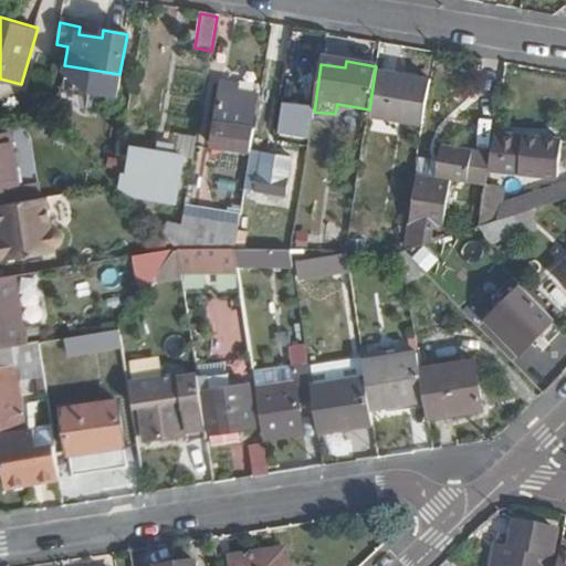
[(421,127),(429,81),(375,72),(369,109),(368,118),(421,127)]
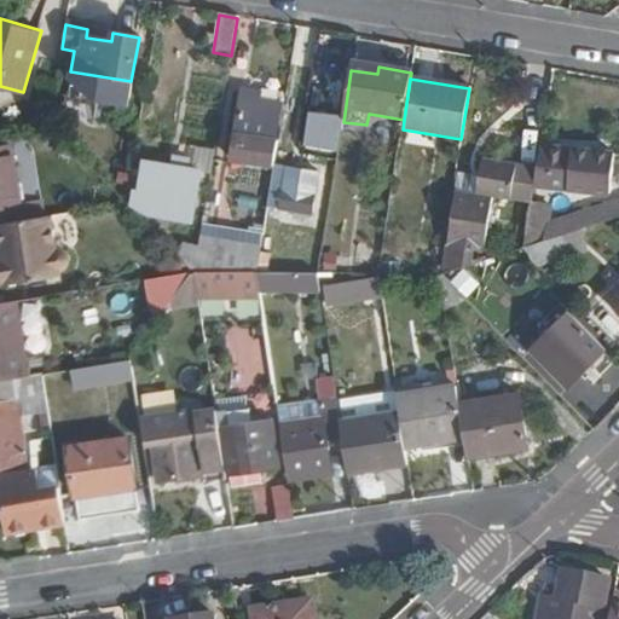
[(278,145),(271,144),(277,105),(242,100),(231,161),(275,169),(278,145)]
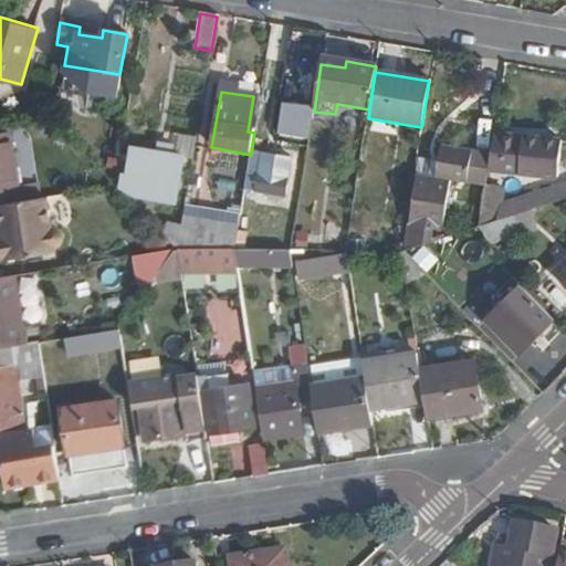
[(272,134),(305,139),(311,106),(278,102),(272,134)]
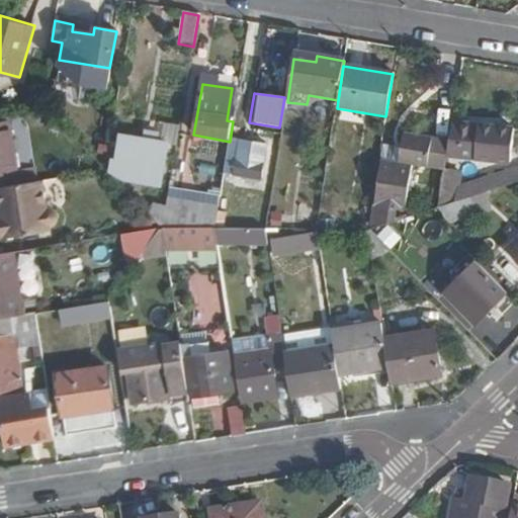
[(16,170),(7,122),(0,123),(0,186),(33,182),(38,181),(35,167),(16,170)]
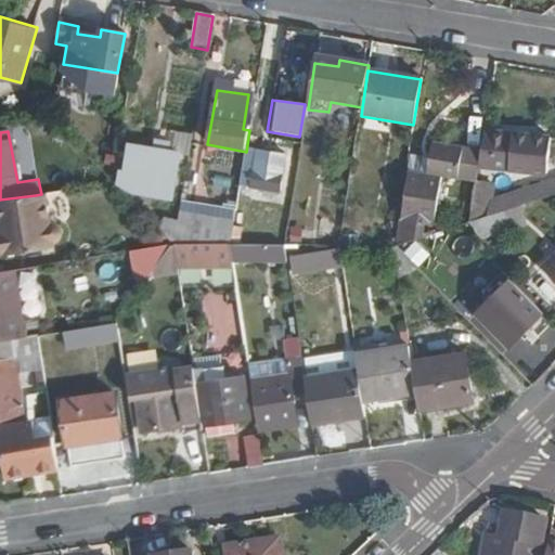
[(539,175),(544,141),(486,131),(480,166),(539,175)]
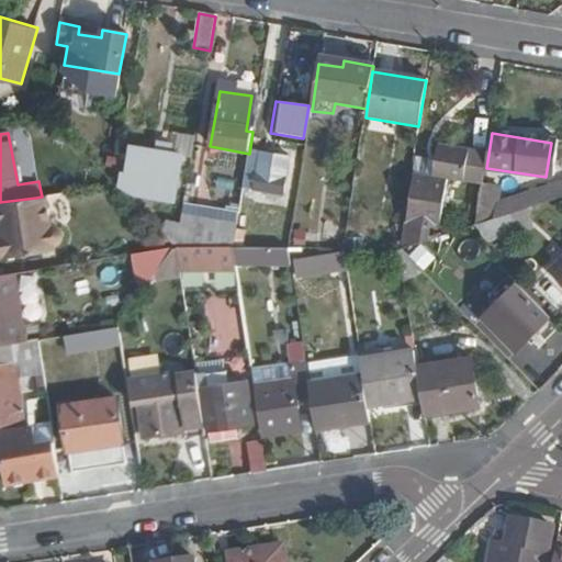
[(178,175),(181,146),(133,137),(130,166),(178,175)]
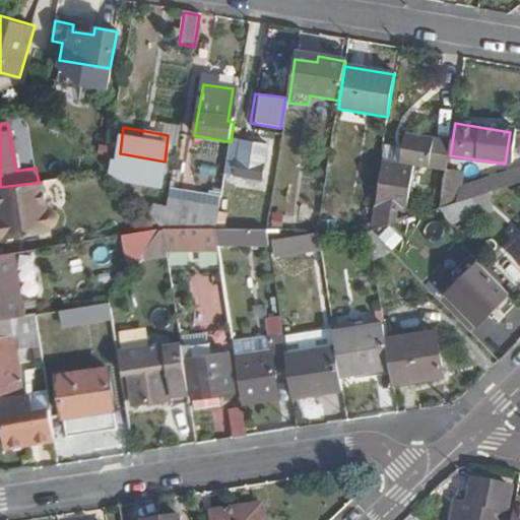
[(431,168),(436,137),(407,133),(402,164),(384,159),(378,207),(406,211),(413,165),(431,168)]
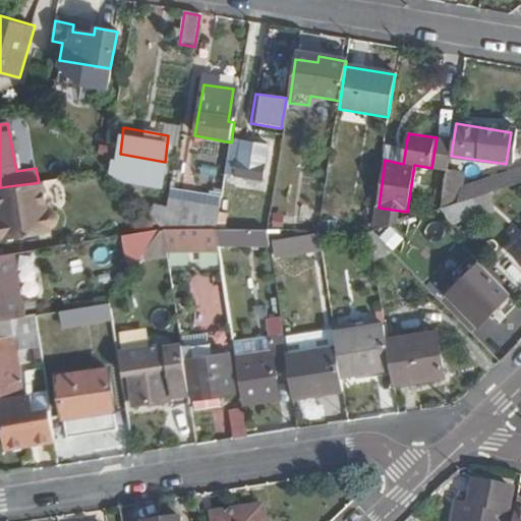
[(264,182),(270,149),(231,142),(226,177),(264,182)]
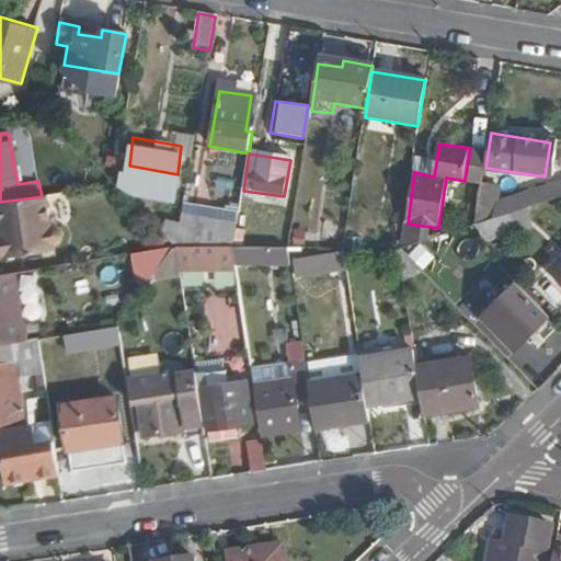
[(135,189),(137,172),(122,170),(119,186),(135,189)]
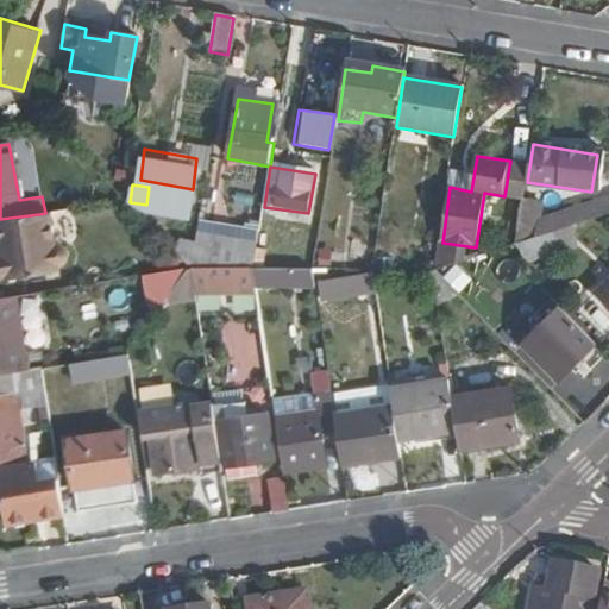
[(537,239),(608,215),(608,199),(541,218),(537,239)]
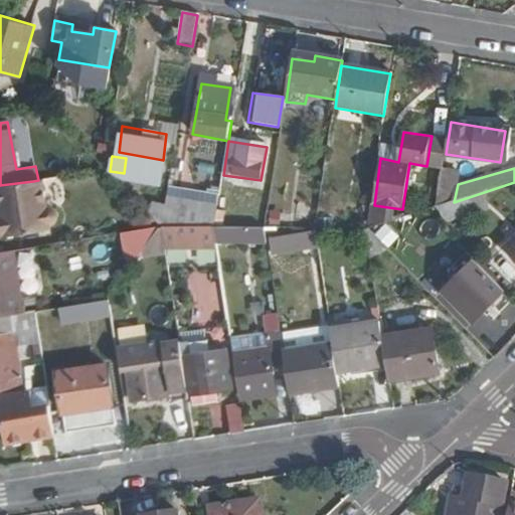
[(46,217),(47,211),(45,205),(39,203),(36,203),(33,181),(0,185),(0,233),(39,227),(38,220),(42,220),(46,217)]
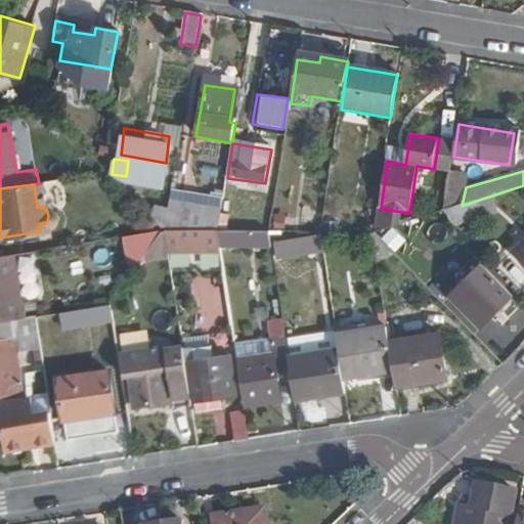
[(219,231),(222,212),(170,204),(165,231),(170,231),(214,231),(219,231)]
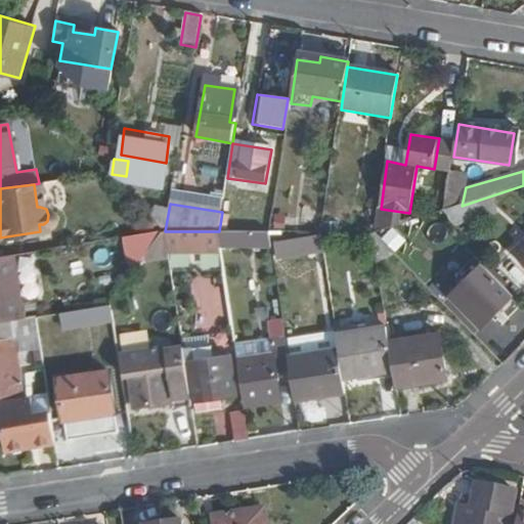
[(388,226),(378,239),(393,252),(403,239),(388,226)]
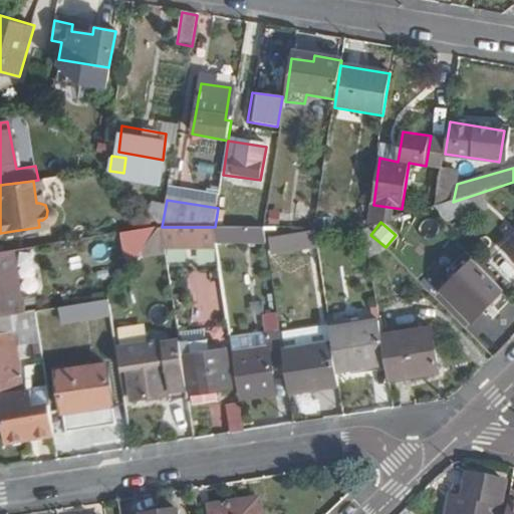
[(131,270),(162,227),(123,234),(131,270)]
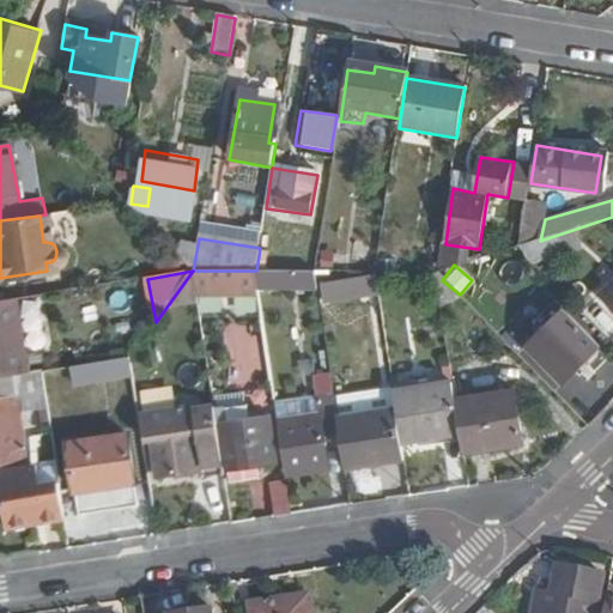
[(250,286),(250,271),(199,271),(199,286),(250,286)]
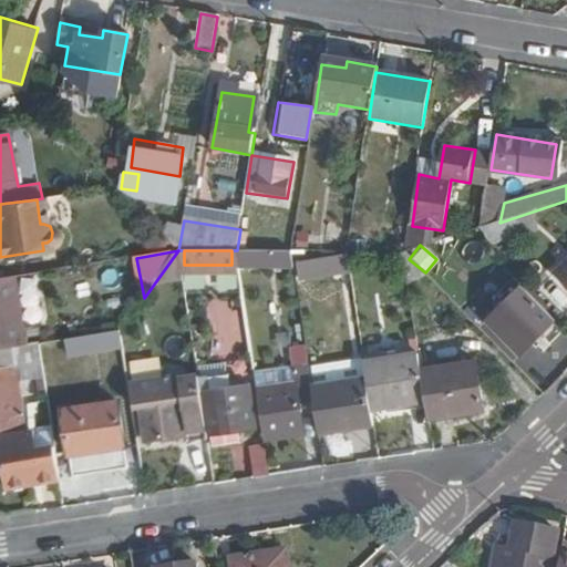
[(297,269),(295,251),(237,250),(239,268),(297,269)]
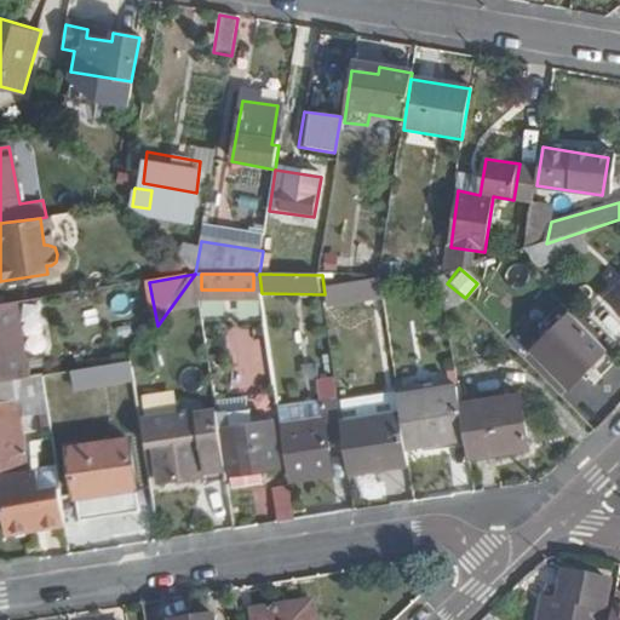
[(425,302),(422,282),(385,287),(388,306),(425,302)]
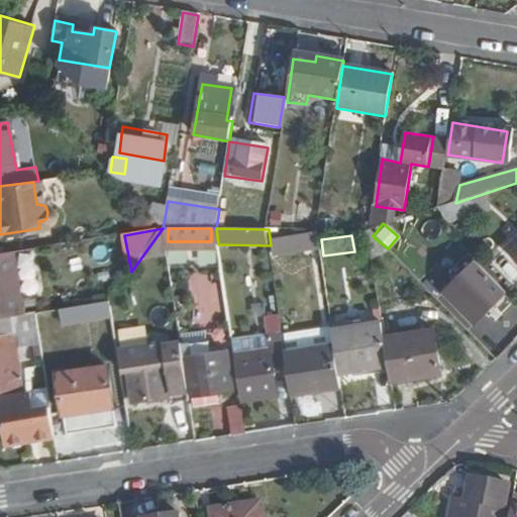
[(516,241),(508,251),(516,261),(516,241)]
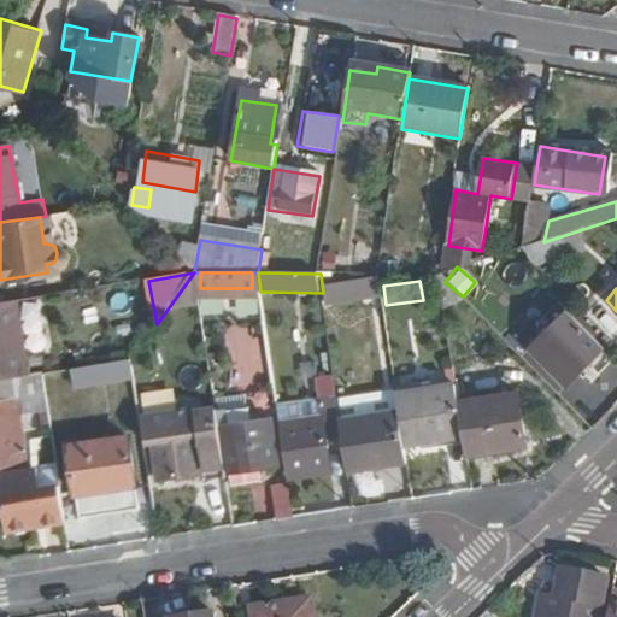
[(27,376),(16,301),(0,303),(0,380),(18,377),(27,376)]
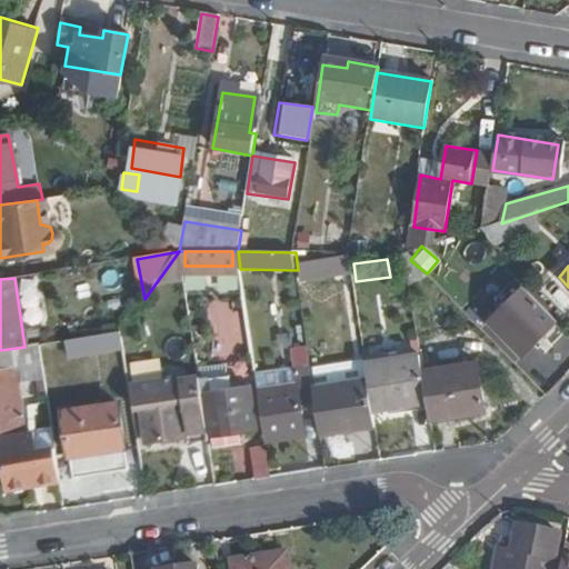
[(521,358),(556,323),(522,290),(487,321),(521,358)]
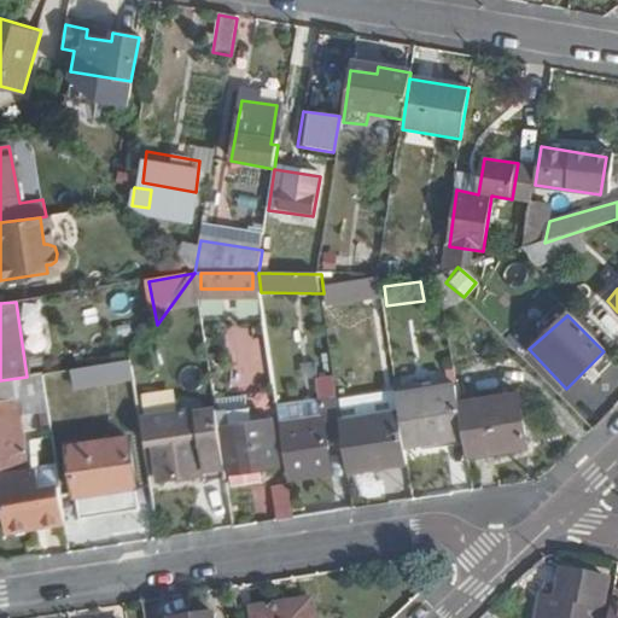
[(229,326),(231,382),(262,382),(261,326),(229,326)]
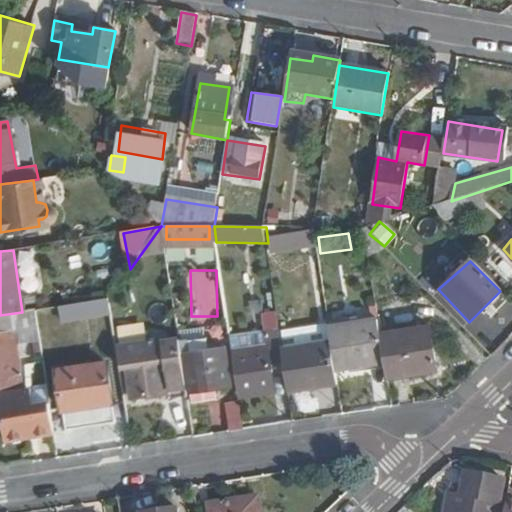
[(55,307),(58,323),(107,313),(104,297),(55,307)]
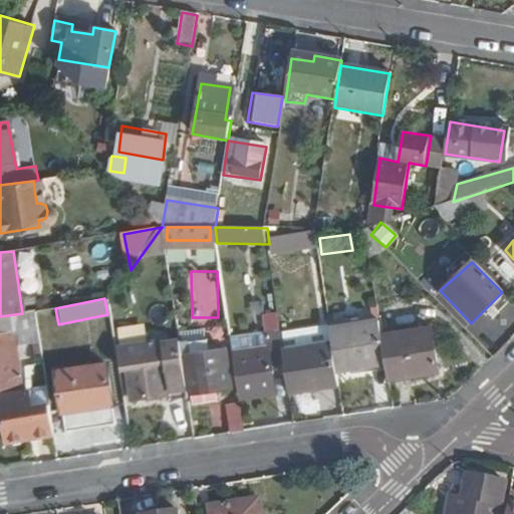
[(39,320),(38,311),(22,313),(15,314),(15,323),(17,323),(39,320)]
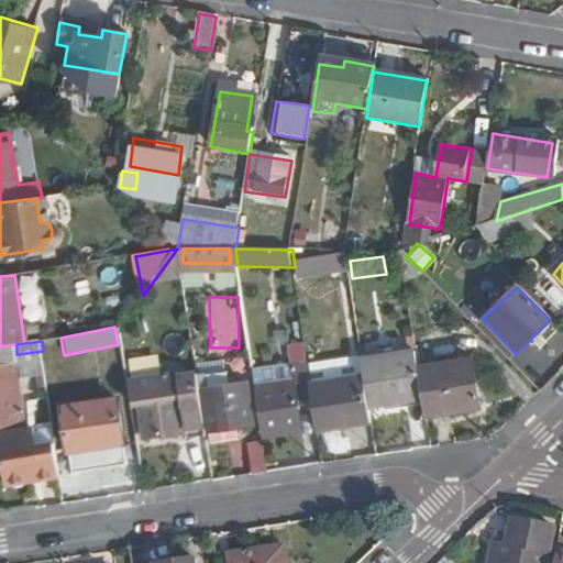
[(0,426),(29,421),(19,354),(17,354),(17,344),(0,346),(0,426)]
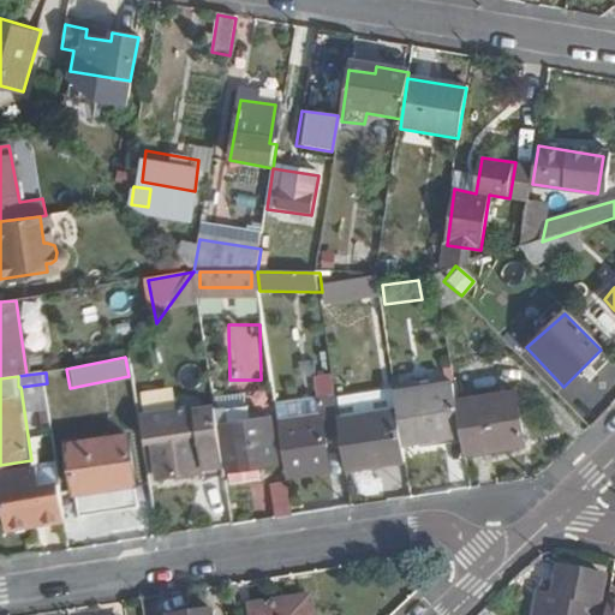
[(457,400),(454,384),(396,393),(399,412),(404,441),(463,433),(457,400)]
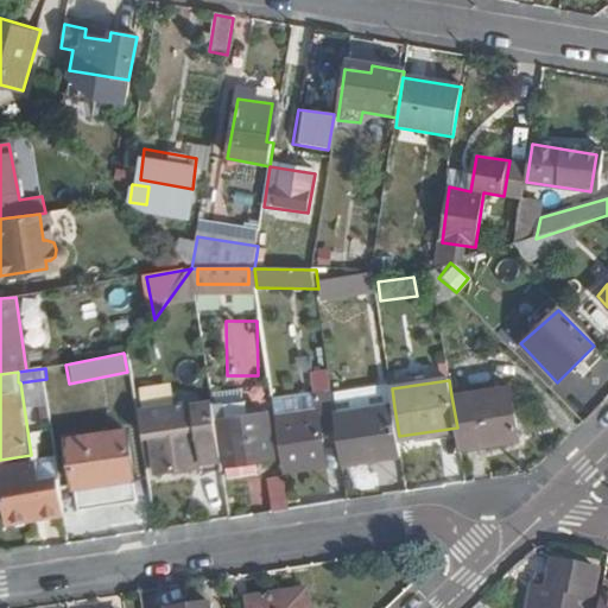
[(519,438),(512,387),(451,396),(457,428),(460,448),(519,438)]
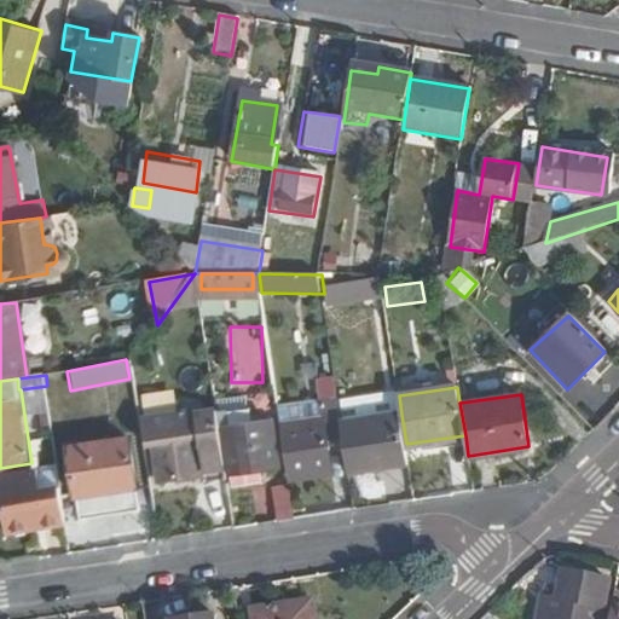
[(327,440),(345,438),(343,423),(340,400),(320,403),(322,421),(285,426),(293,479),(330,474),(327,440)]
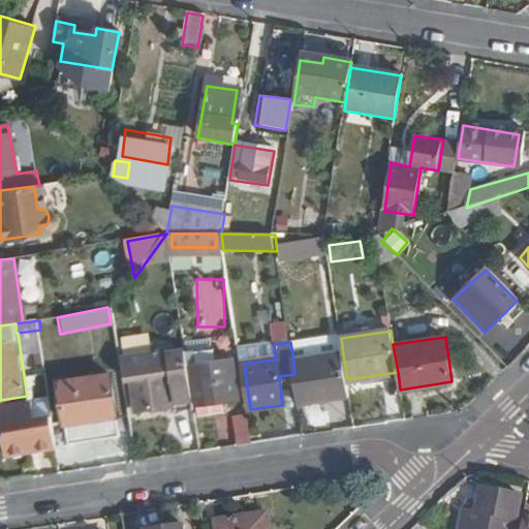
[(174,407),(164,354),(122,360),(125,381),(133,380),(137,412),(174,407)]
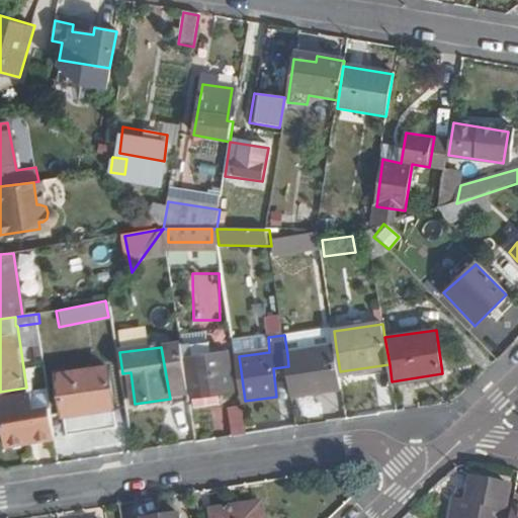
[(340,371),(336,347),(287,354),(288,366),(293,399),(343,392),(340,371)]
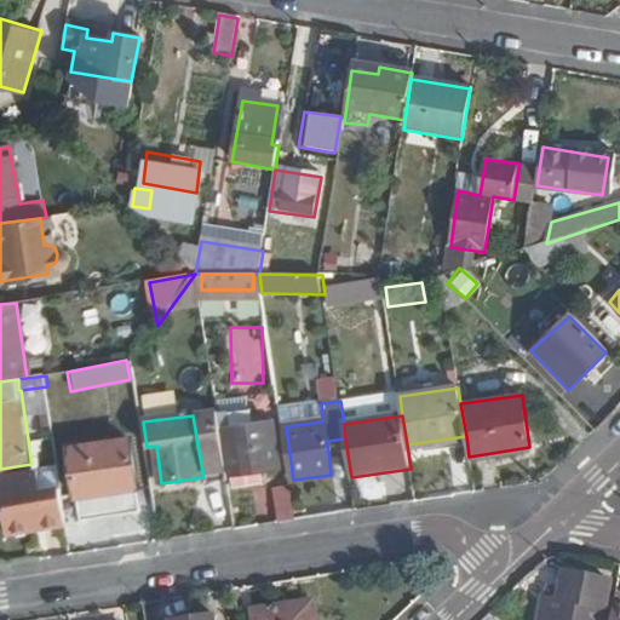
[(279,466),(271,419),(223,426),(230,474),(279,466)]
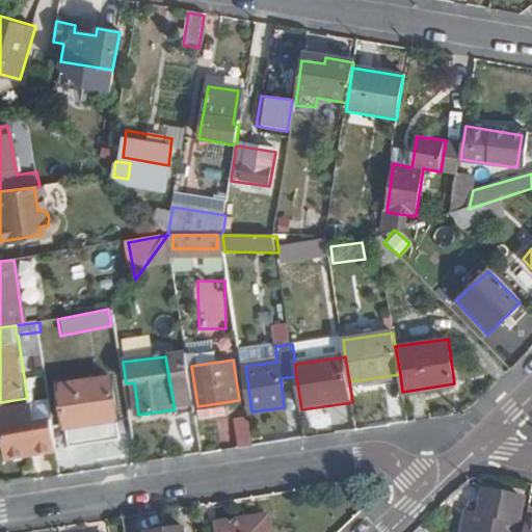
[(118,419),(111,376),(61,383),(67,420),(81,418),(81,424),(118,419)]
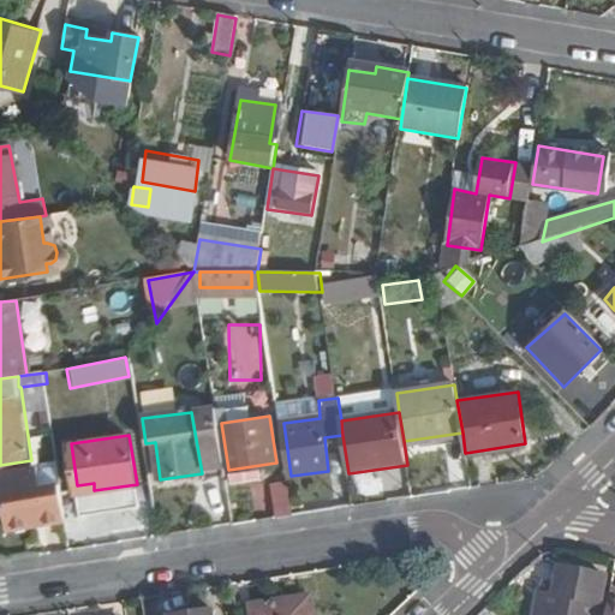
[(66,518),(61,489),(46,490),(42,469),(1,475),(10,529),(66,518)]
